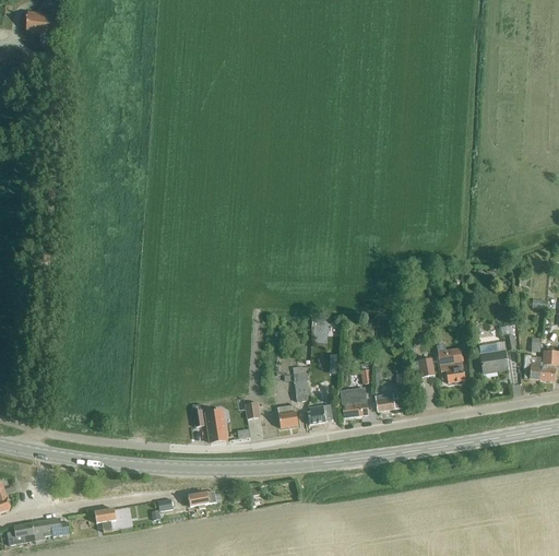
[(61,22),(62,14),(27,10),(25,30),(56,33),(58,21),(61,22)]
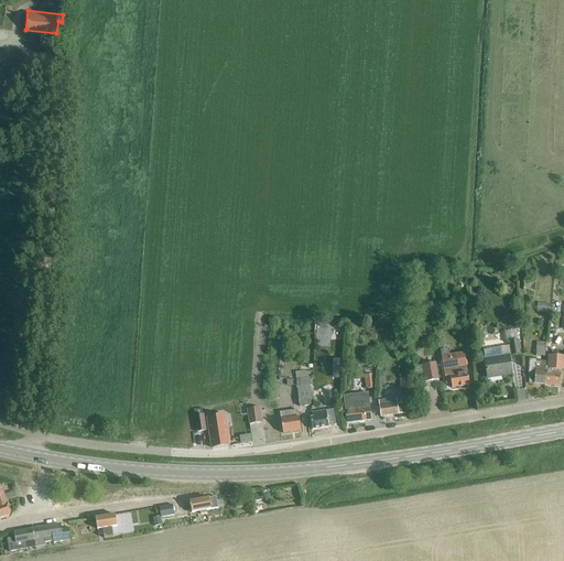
[(537,301),(537,310),(549,311),(550,302),(537,301)]
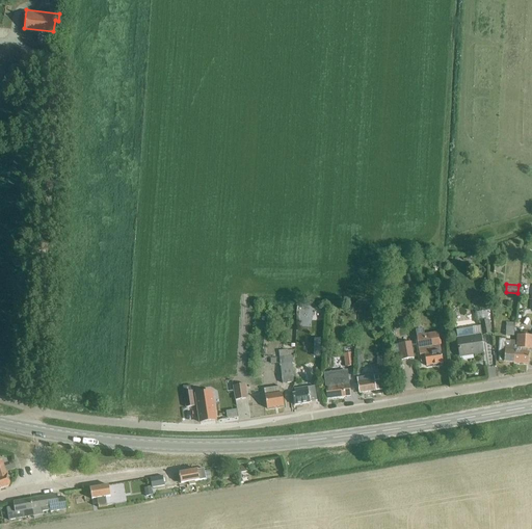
[(489,332),(487,319),(481,320),(483,333),(489,332)]
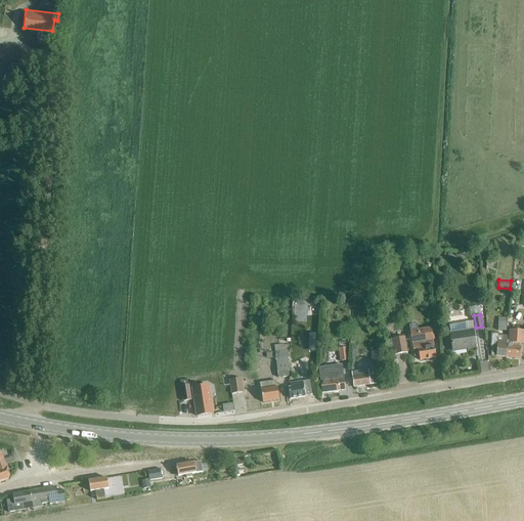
[(506,329),(506,316),(498,316),(497,329),(506,329)]
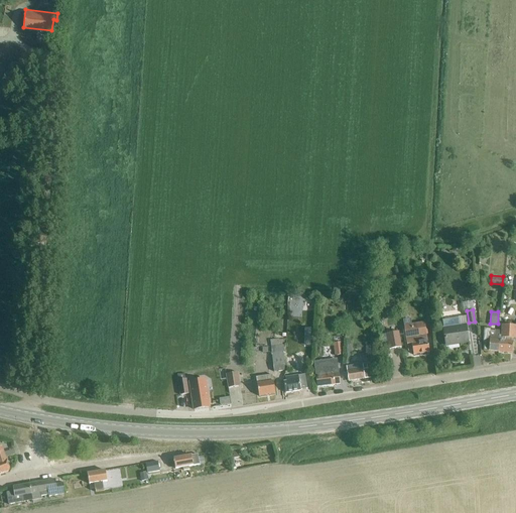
[(469,342),(467,323),(459,324),(458,316),(442,318),(443,326),(442,326),(445,348),(459,346),(459,344),(469,342)]
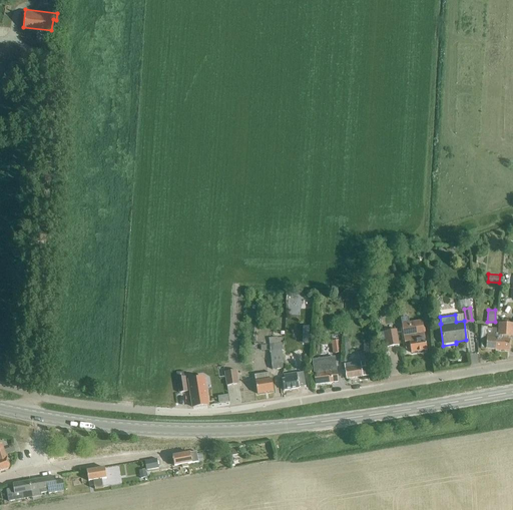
[(427,348),(424,332),(422,319),(401,323),(406,347),(410,346),(411,351),(427,348)]
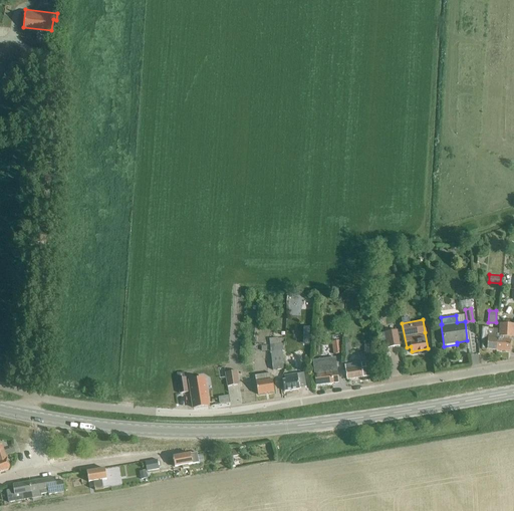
[(496,343),(495,348),(509,349),(510,338),(508,338),(508,335),(513,335),(513,333),(513,322),(499,321),(498,332),(497,332),(496,343)]
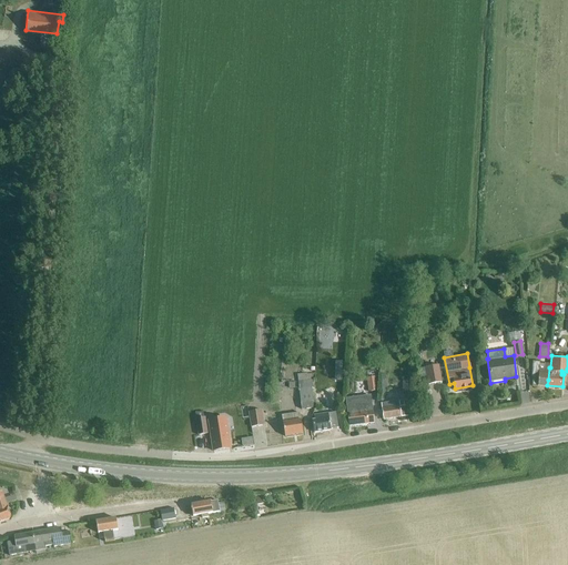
[(548,380),(549,367),(548,367),(549,363),(539,362),(539,360),(533,360),(531,374),(533,374),(531,384),(547,385),(548,380)]
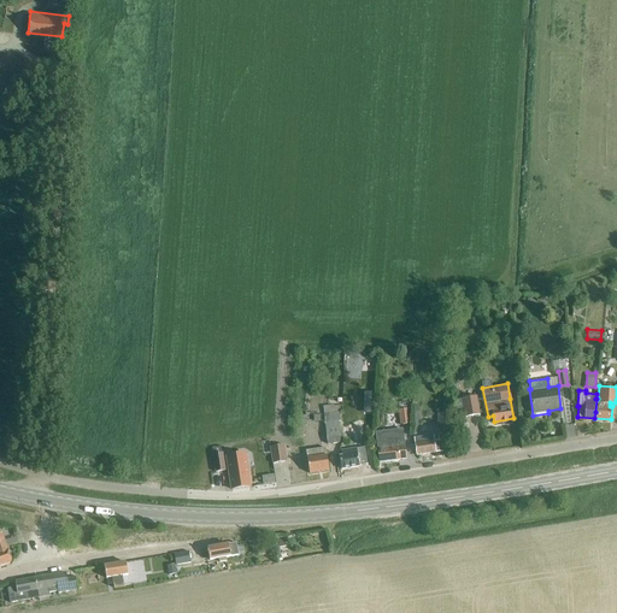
[(465,416),(480,413),(477,395),(463,398),(465,416)]
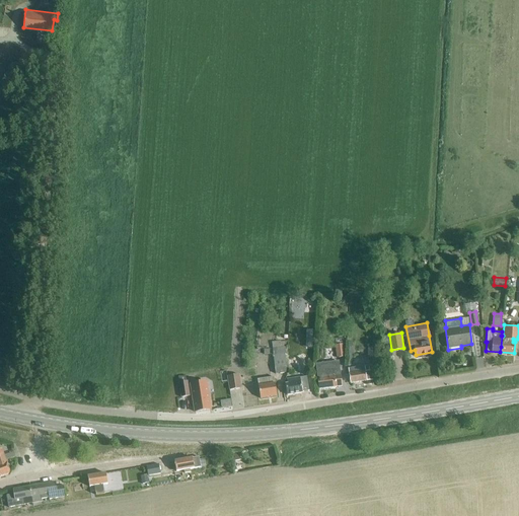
[(273,340),(276,372),(286,371),(285,357),(284,340),(280,340),(280,339),(273,340)]
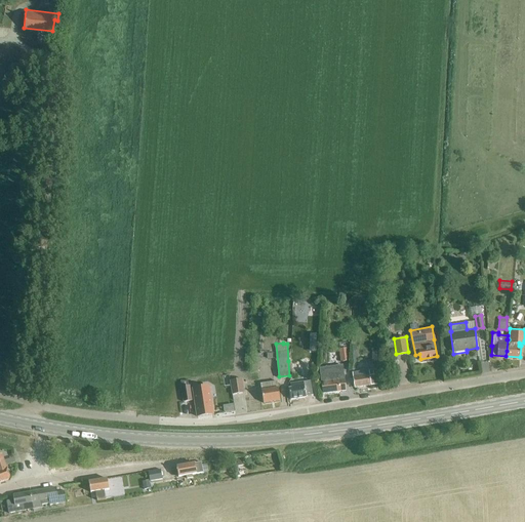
[(349,359),(347,347),(338,348),(340,360),(349,359)]
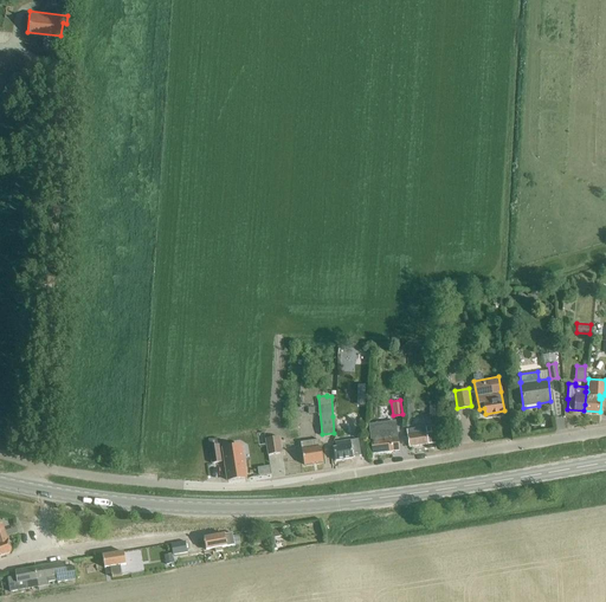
[(434,440),(433,431),(430,431),(430,426),(425,427),(425,425),(406,428),(410,445),(434,440)]
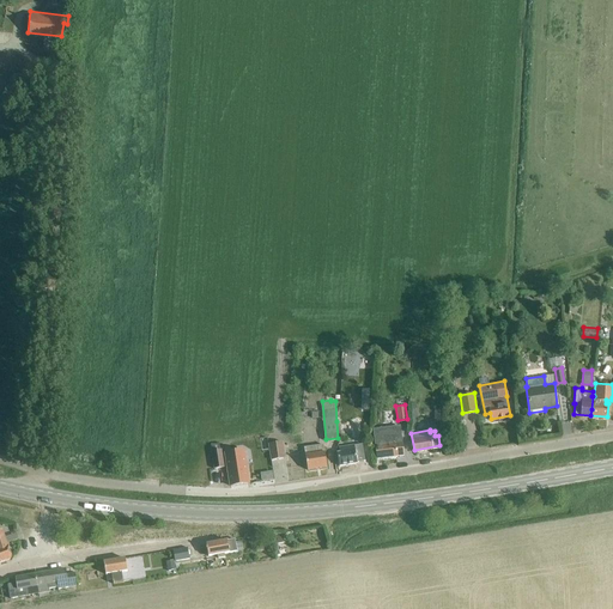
[(400,432),(390,434),(372,437),(376,457),(404,452),(400,432)]
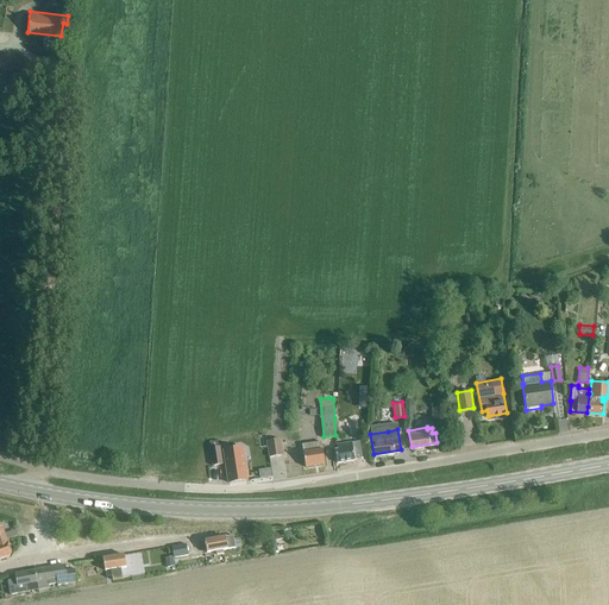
[(267,439),(269,455),(283,453),(281,436),(267,439)]
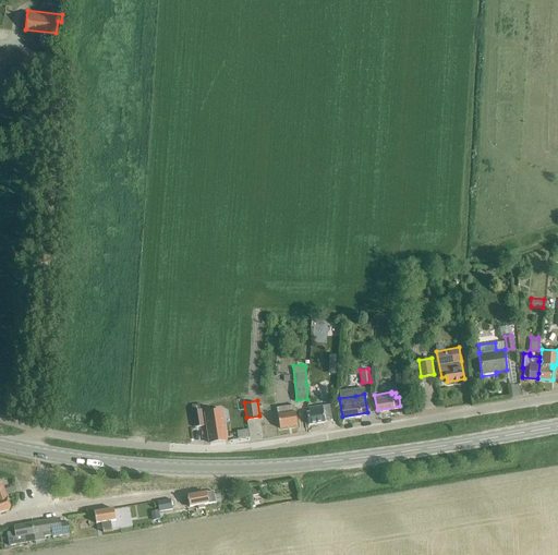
[(308,422),(332,418),(329,402),(308,406),(310,411),(306,411),(308,422)]
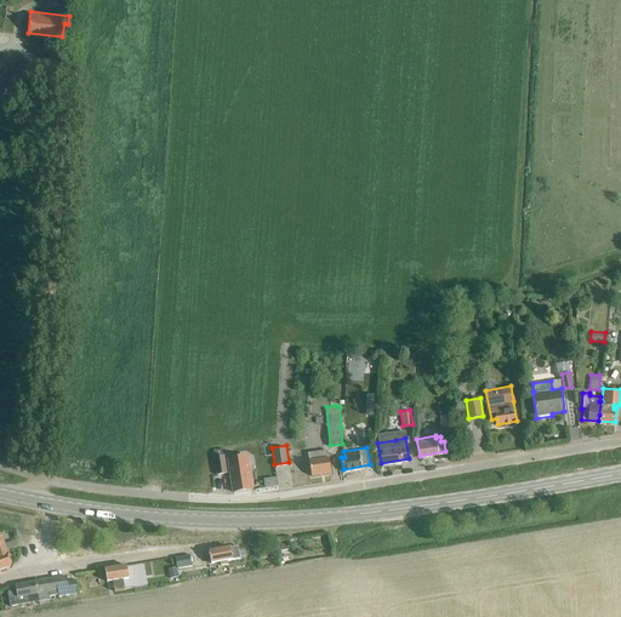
[(331,470),(328,449),(308,451),(309,458),(312,474),(331,470)]
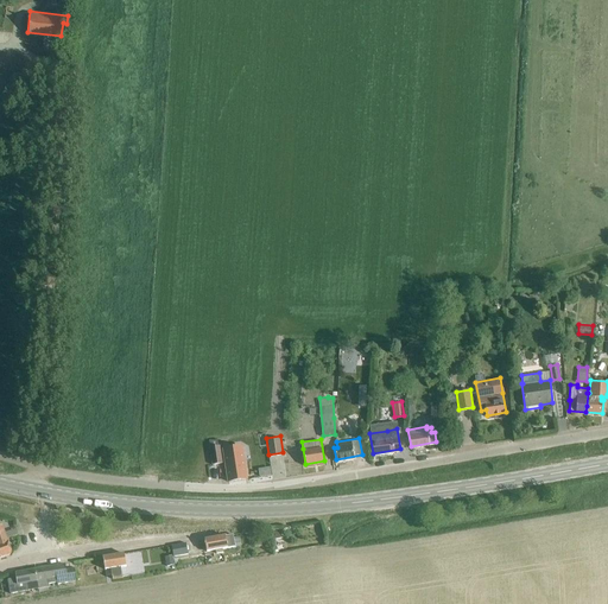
[(213,463),(222,462),(220,444),(210,445),(213,463)]
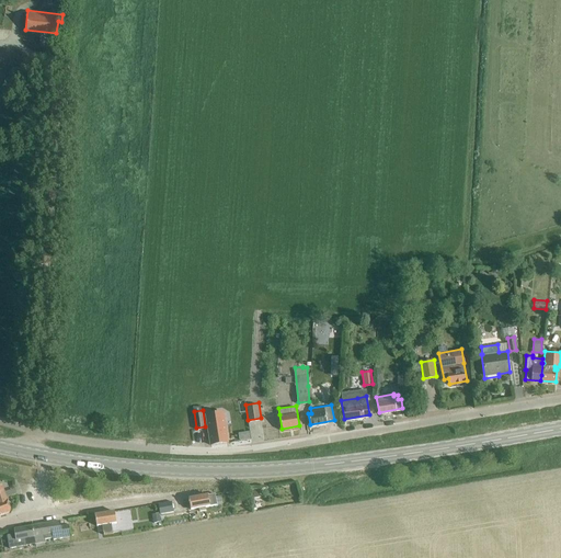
[(221,412),(207,414),(212,443),(226,440),(221,412)]
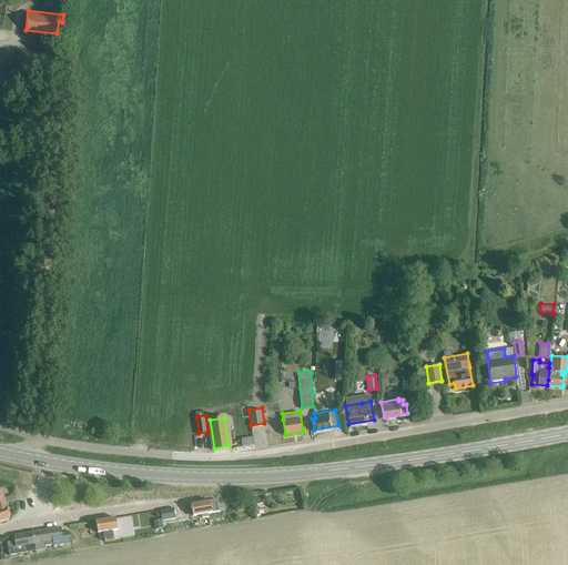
[(0,517),(0,520),(9,516),(10,514),(2,488),(0,488),(0,517)]
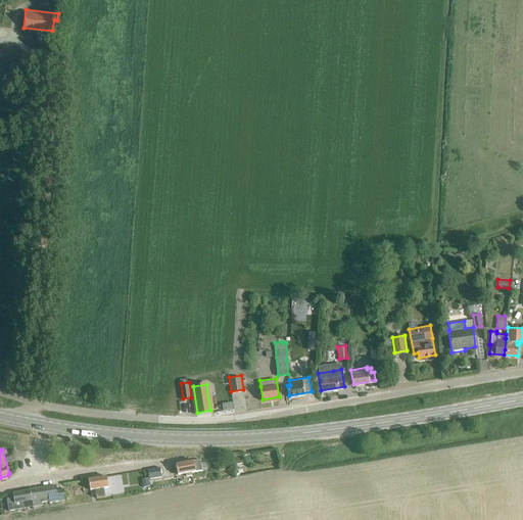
[(179,473),(202,469),(202,467),(201,465),(201,461),(200,458),(177,463),(179,473)]
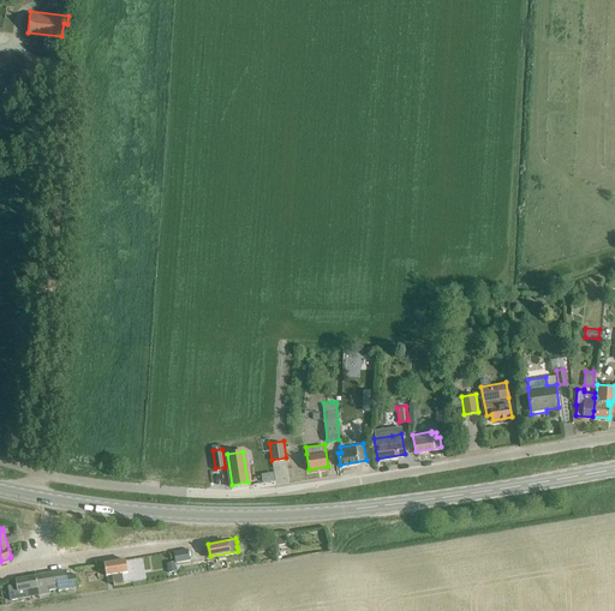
[(177,561),(191,558),(189,547),(174,550),(177,561)]
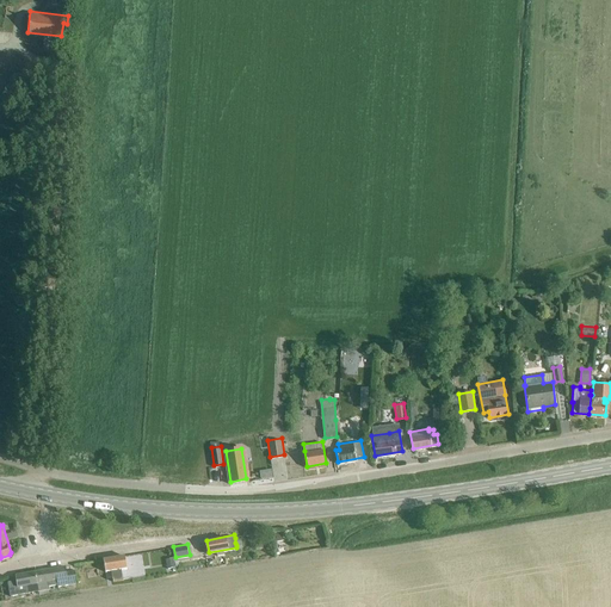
[(111,569),(112,575),(113,580),(123,577),(121,568),(127,567),(124,555),(104,558),(106,570),(111,569)]
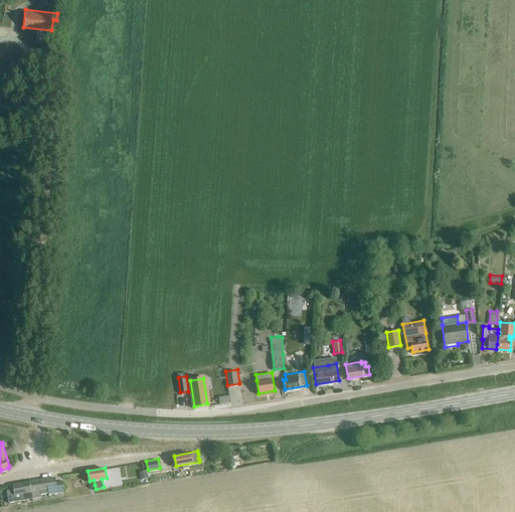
[(55,476),(30,481),(32,491),(33,497),(42,496),(41,492),(48,491),(49,493),(65,490),(63,480),(56,481),(55,476)]
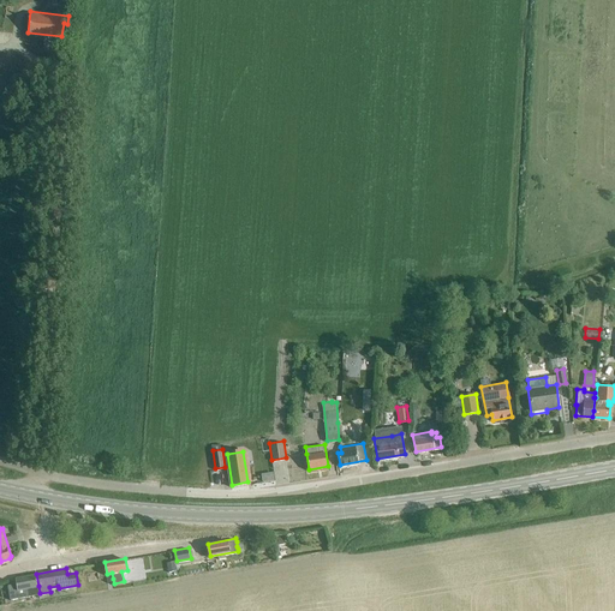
[(17,582),(9,583),(11,598),(40,593),(39,586),(36,574),(36,573),(16,576),(17,582)]
